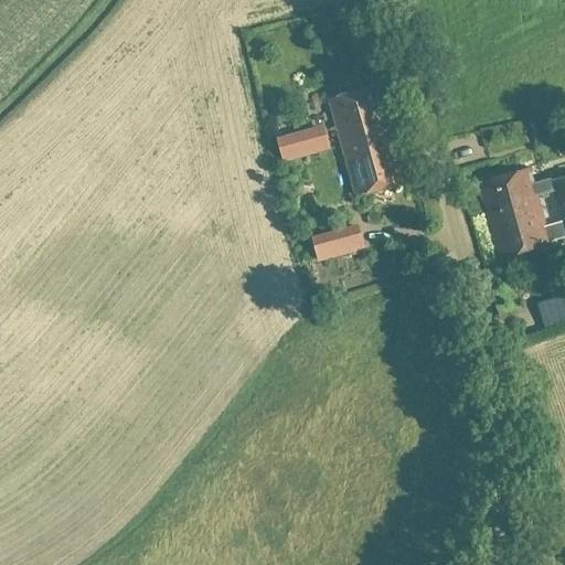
[(406,182),(379,85),(328,99),(354,196),(406,182)]
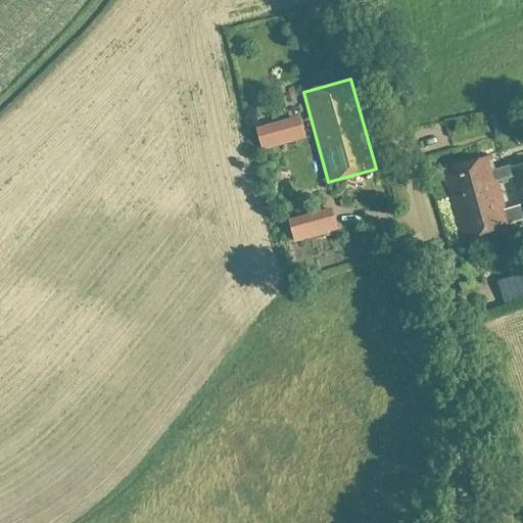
[(299,116),(255,128),(260,149),(305,138),(299,116)]
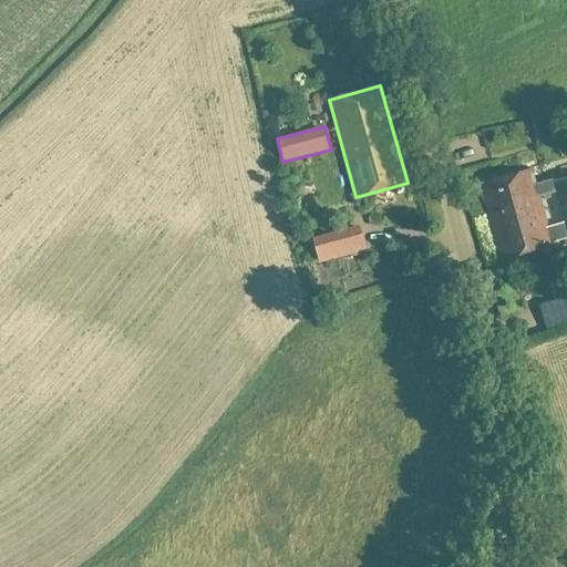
[(536,187),(531,168),(480,183),(502,263),(553,248),(538,197),(552,194),(548,183),(536,187)]
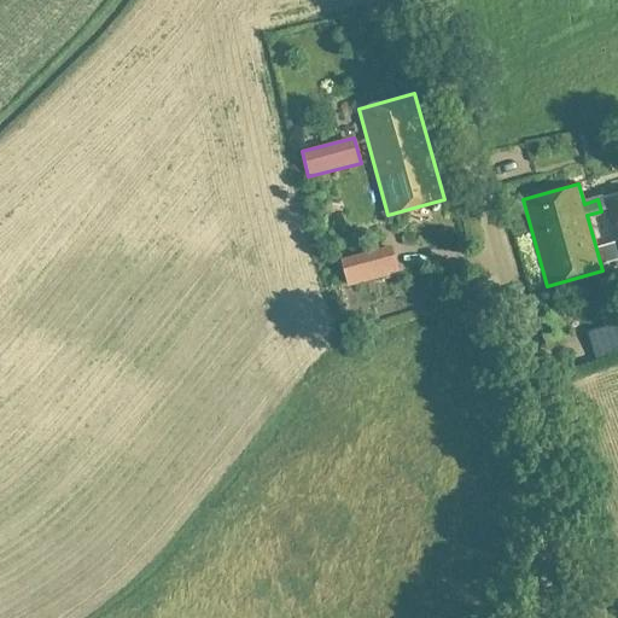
[(617,256),(617,193),(598,199),(601,211),(614,258),(617,256)]
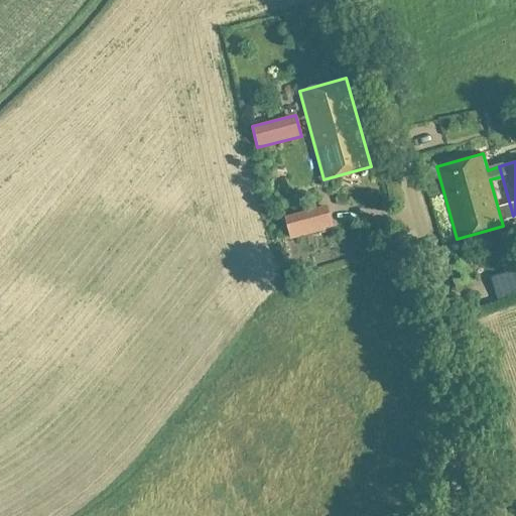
[(332,228),(327,209),(285,220),(291,239),(332,228)]
